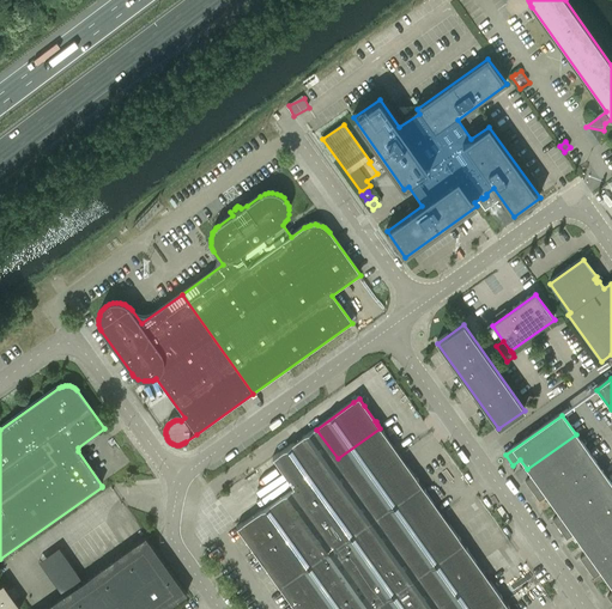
[(338,458),(309,479),(329,509),(401,457),(385,436),(385,434),(383,432),(382,432),(380,428),(338,458)]
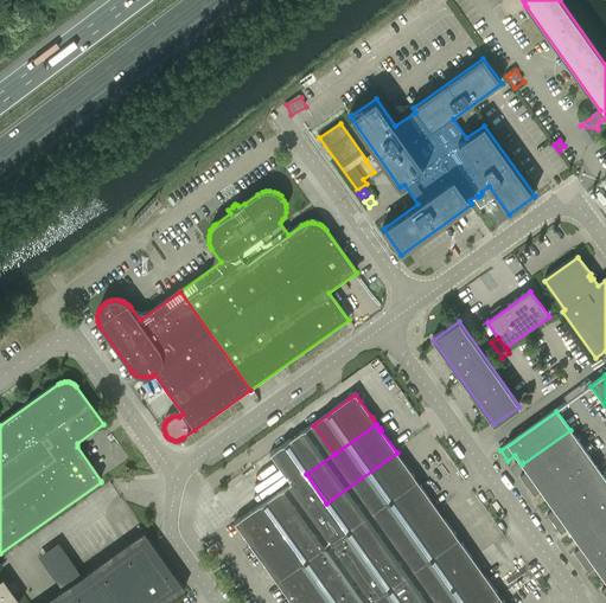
[(292,485),(306,474),(335,454),(313,425),(276,451),(276,450),(270,455),(272,456),(292,483),(292,485)]
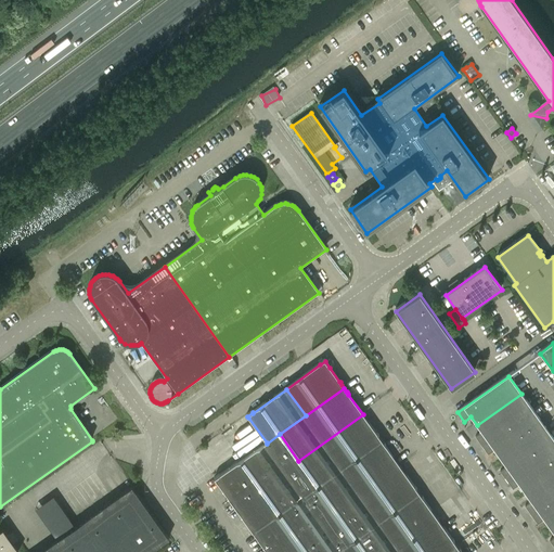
[(522,394),(477,425),(484,434),(476,438),(482,448),(533,411),(522,394)]
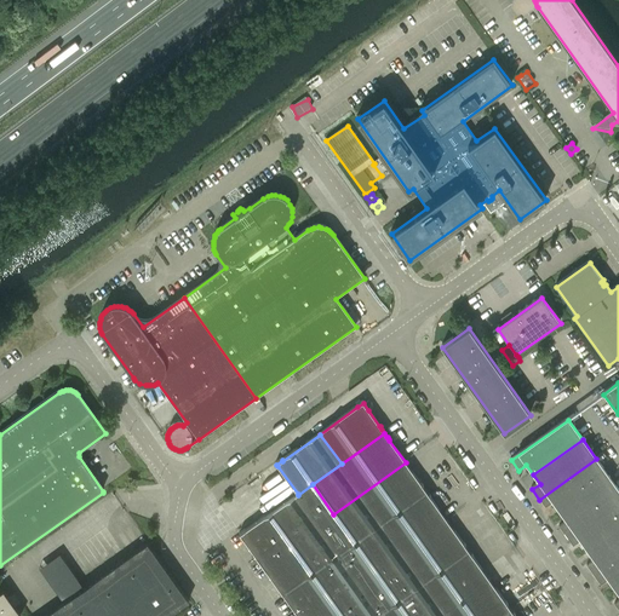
[(596,459),(539,500),(546,510),(554,504),(561,513),(609,478),(596,459)]
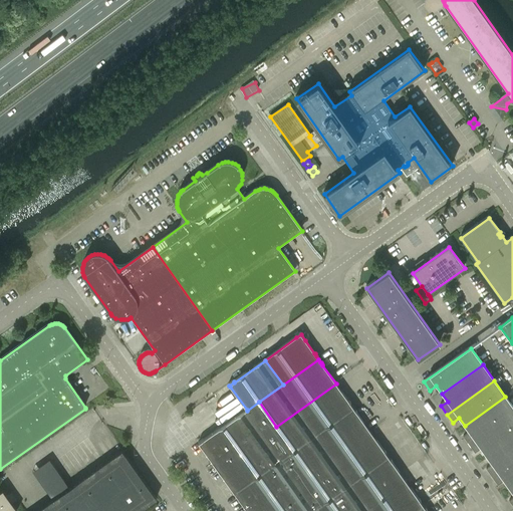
[(336,384),(276,427),(294,451),(353,409),(351,406),(351,405),(349,403),(336,384)]
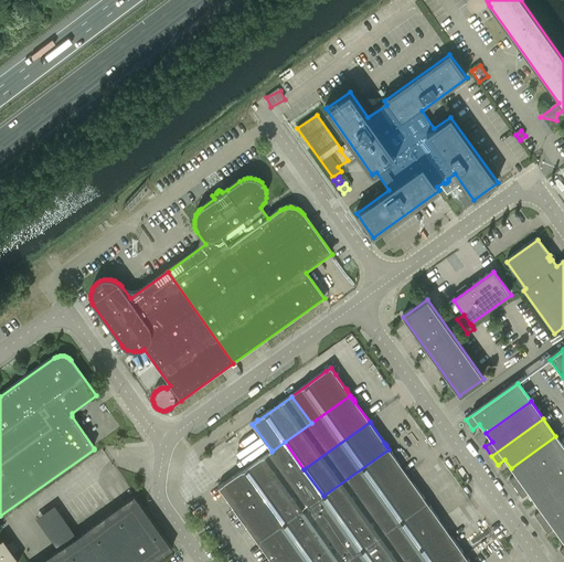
[(563,447),(555,436),(511,468),(517,477),(510,483),(517,491),(563,457),(563,447)]
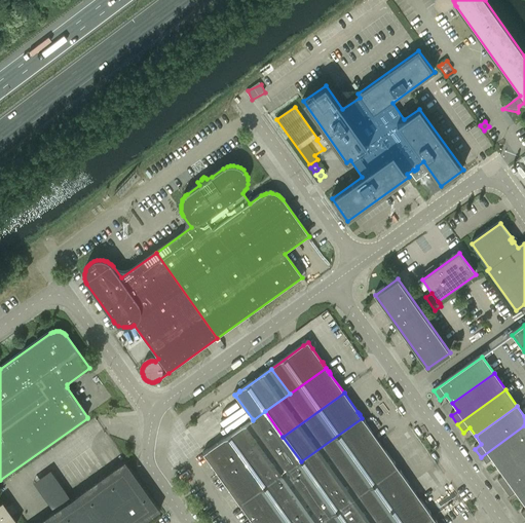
[(220,477),(222,480),(283,437),(265,411),(253,420),(253,419),(209,451),(203,454),(207,459),(218,475),(219,477),(220,477)]
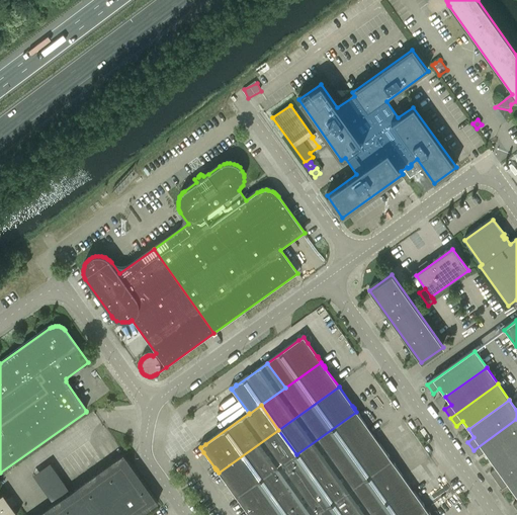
[(356,412),(296,454),(314,480),(374,436),(360,417),(359,415),(358,415),(356,412)]
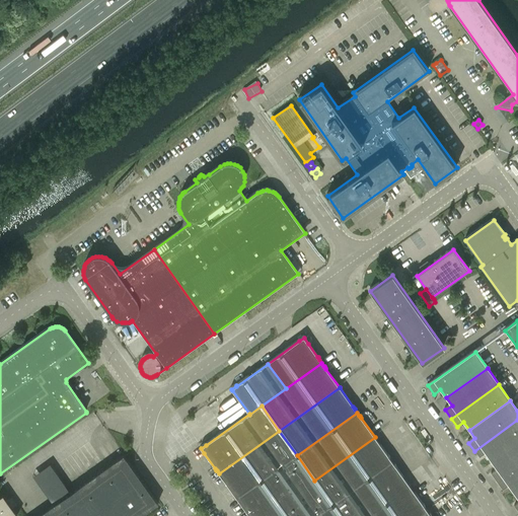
[(517,420),(474,451),(479,459),(487,454),(493,462),(517,444),(517,420)]
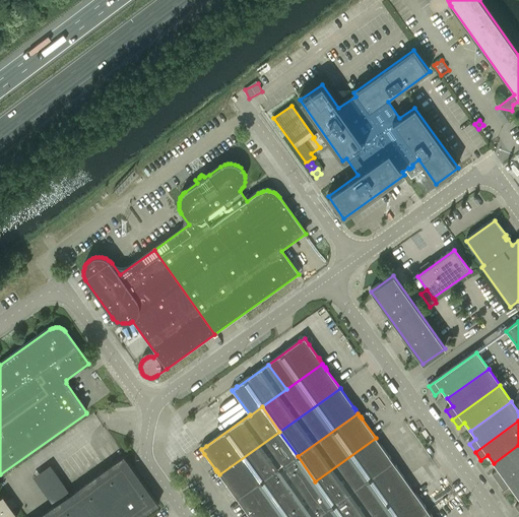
[(264,516),(315,481),(298,456),(279,432),(219,474),(221,477),(221,478),(223,480),(250,516),(264,516)]
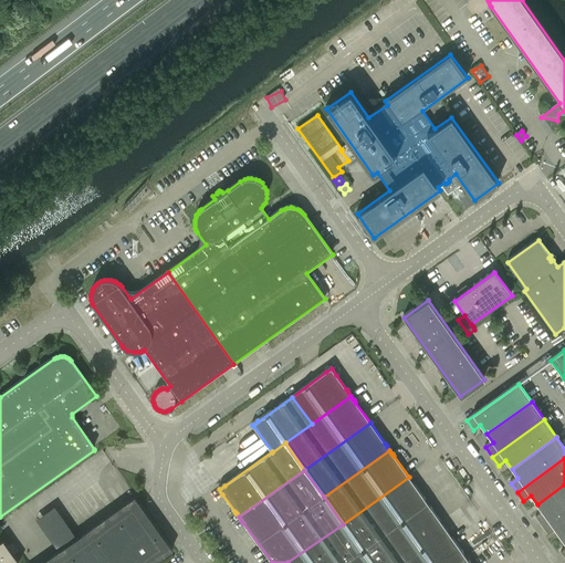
[(409,477),(343,524),(363,551),(428,504),(426,501),(426,500),(424,498),(409,477)]
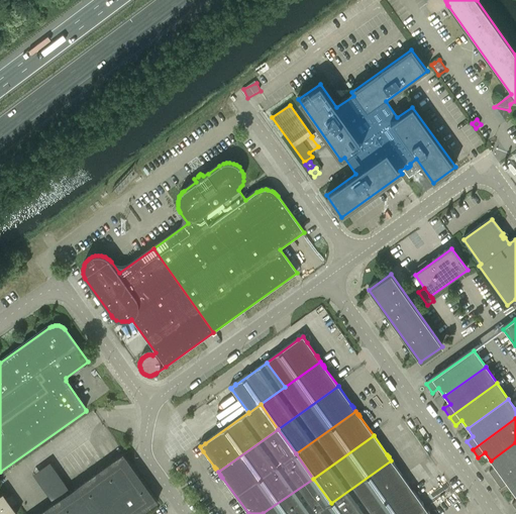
[(515,442),(491,460),(496,469),(490,474),(496,482),(515,467),(515,442)]
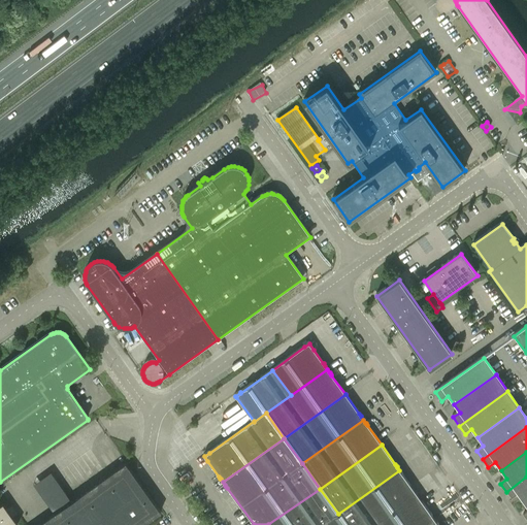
[(145,524),(161,514),(126,463),(38,524),(18,524),(14,520),(13,520),(10,519),(7,515),(8,512),(3,504),(0,506),(0,524),(145,524)]
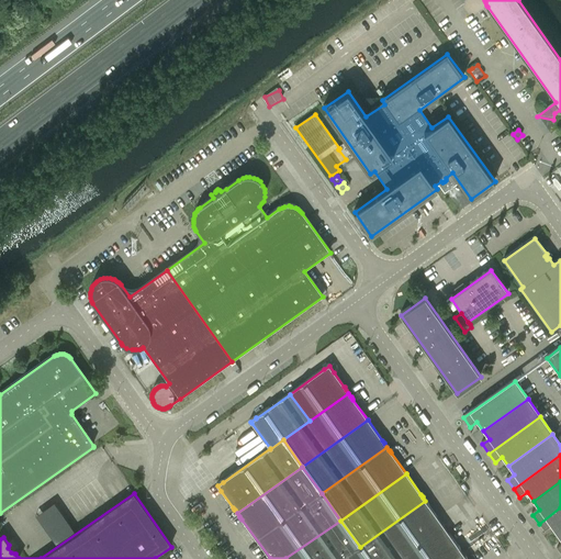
[(360,547),(368,558),(399,558),(444,527),(429,506),(427,504),(425,501),(360,547)]
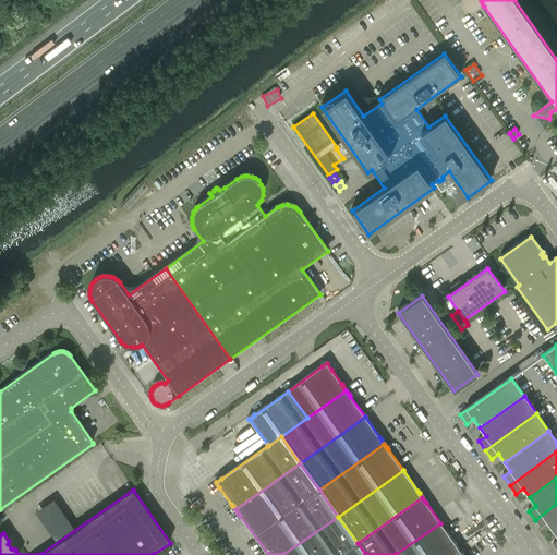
[(556,504),(535,520),(541,529),(548,523),(554,532),(556,530),(556,504)]
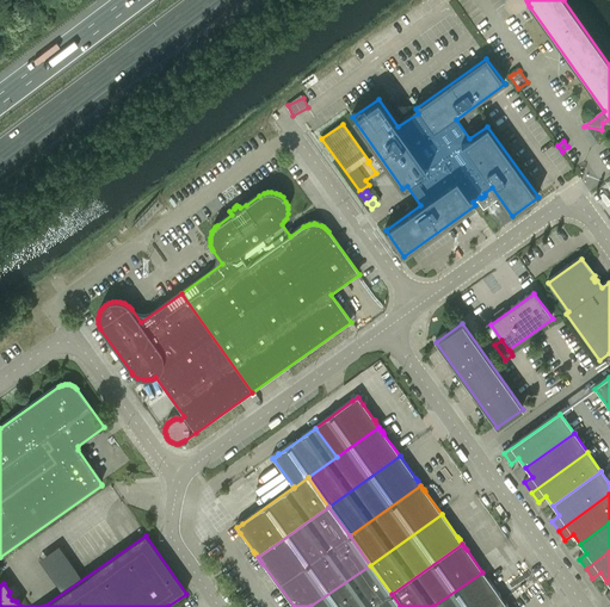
[(374,606),(392,594),(370,565),(310,606),(374,606)]
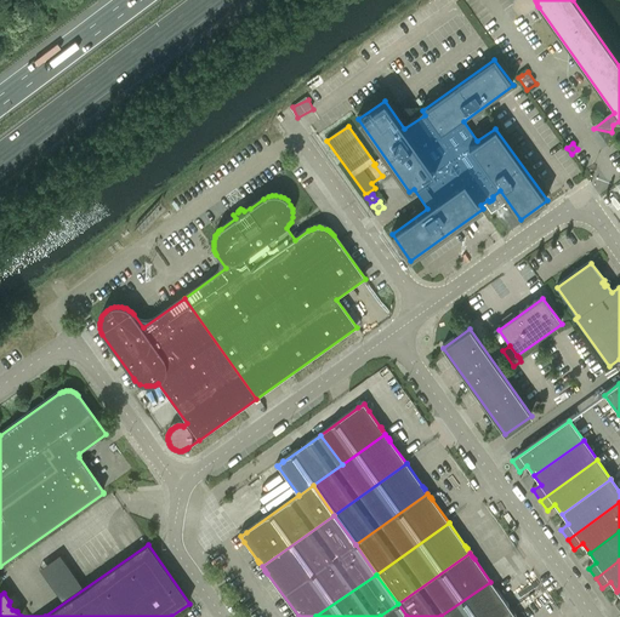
[(507,605),(490,582),(441,616),(506,616),(512,612),(508,607),(510,607),(507,605)]
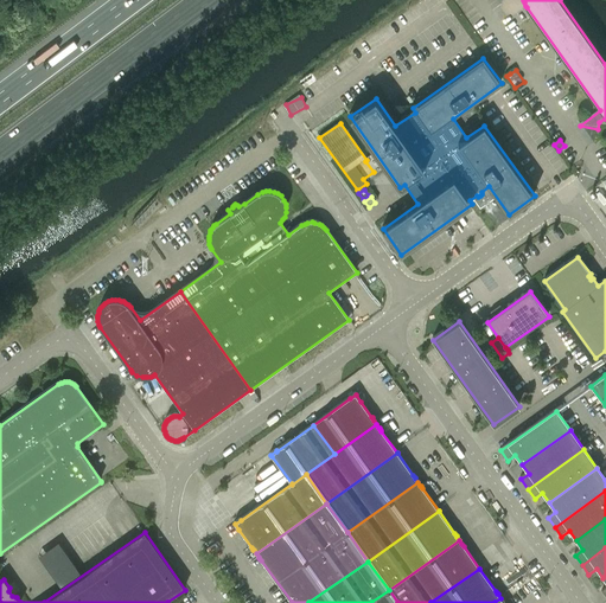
[(397,602),(389,590),(371,602),(397,602)]
